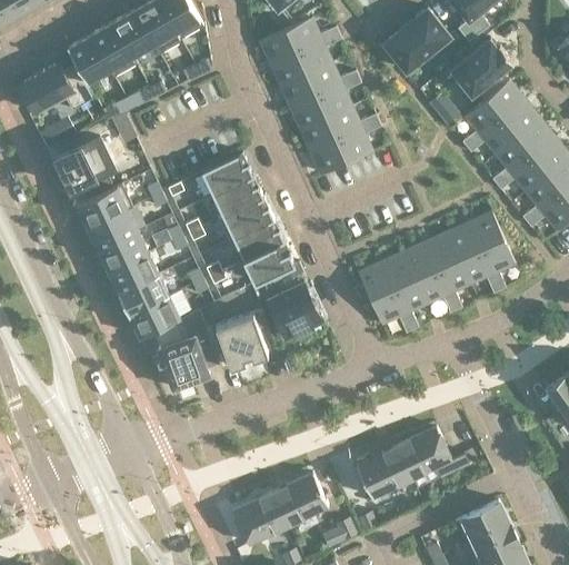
[(5,0),(0,0),(0,27),(16,18),(5,0)]
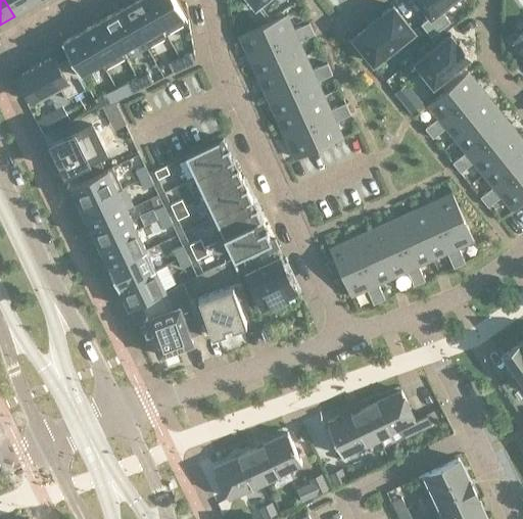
[(4,0),(14,16),(35,5),(32,0),(4,0)]
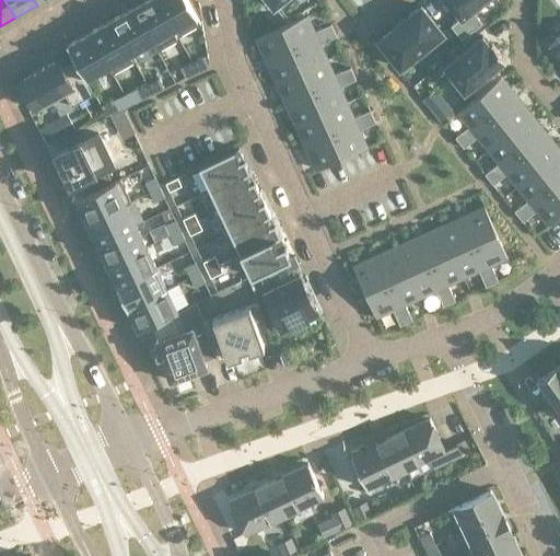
[(154,0),(152,0),(132,11),(158,55),(179,43),(154,0)]
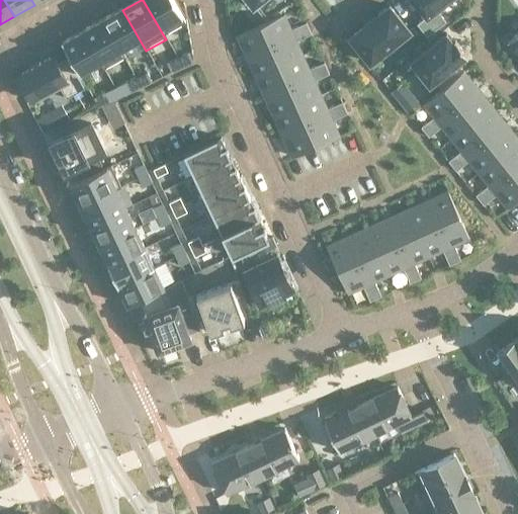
[(171,0),(143,0),(166,39),(167,38),(165,36),(185,25),(171,0)]
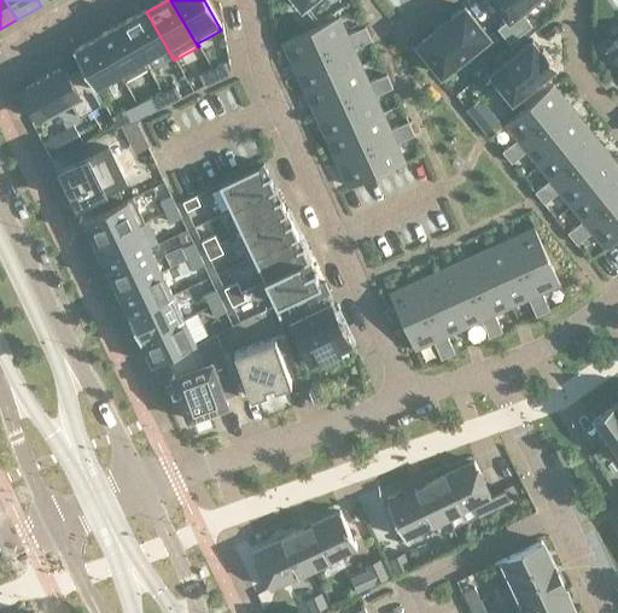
[(286,0),(289,3),(291,0),(292,0),(302,11),(315,0),(286,0)]
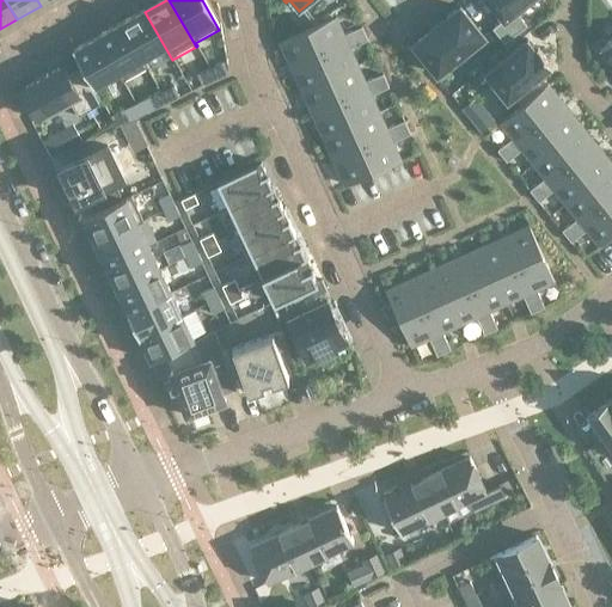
[(484,0),(502,23),(493,31),(505,47),(526,29),(515,14),(533,0),(484,0)]
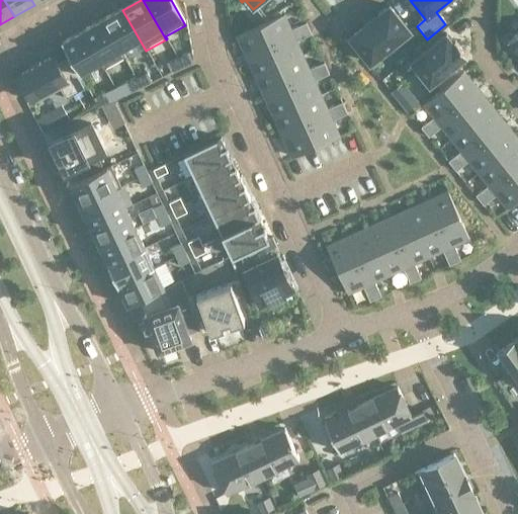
[(374,20),(364,28),(350,40),(370,66),(410,34),(390,9),(374,20)]
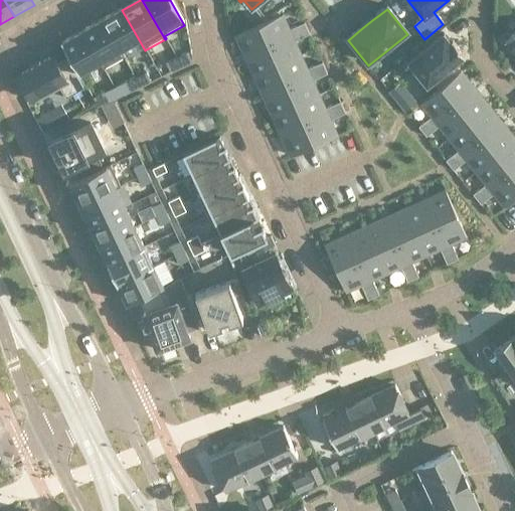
[(122,10),(102,21),(124,59),(125,58),(121,52),(139,42),(144,50),(145,50),(122,10)]
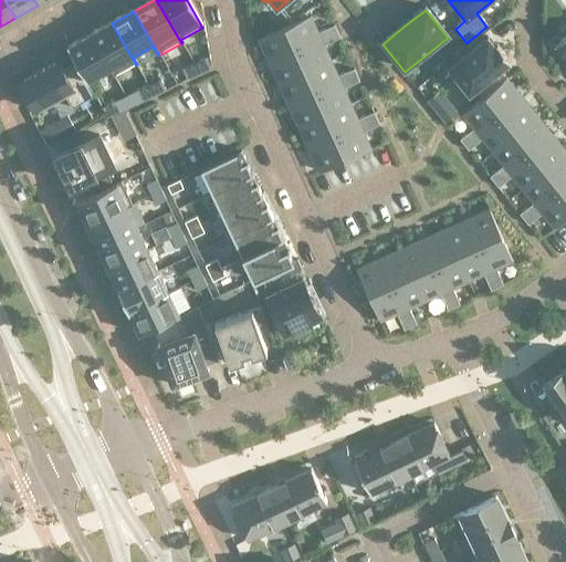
[(270,64),(320,42),(316,35),(310,19),(260,42),(270,64)]
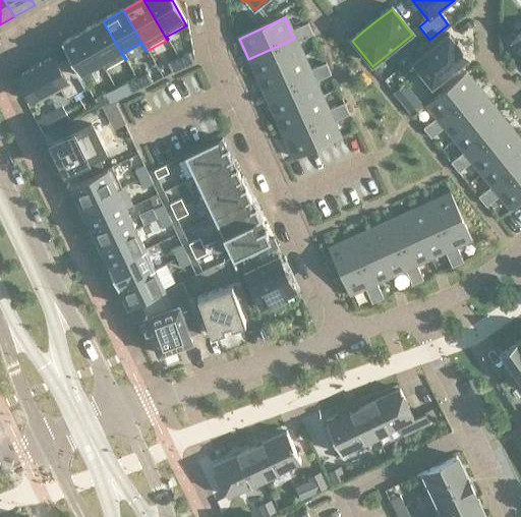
[(103,21),(83,34),(105,71),(125,60),(103,21)]
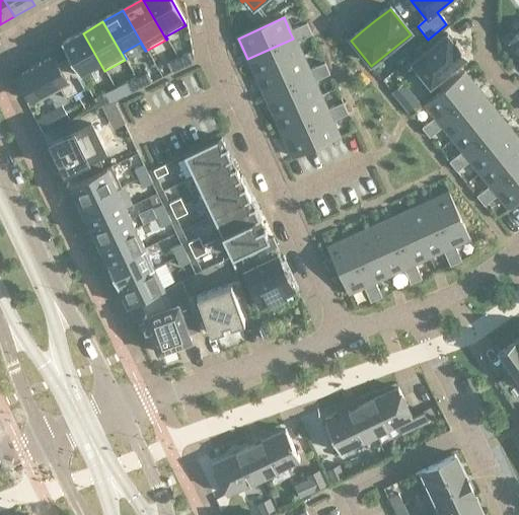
[(311,37),(306,25),(298,29),(303,41),(311,37)]
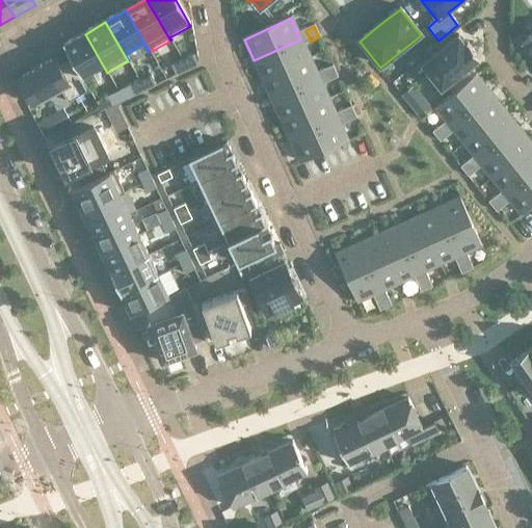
[(297,33),(300,40),(303,46),(311,42),(306,30),(297,33)]
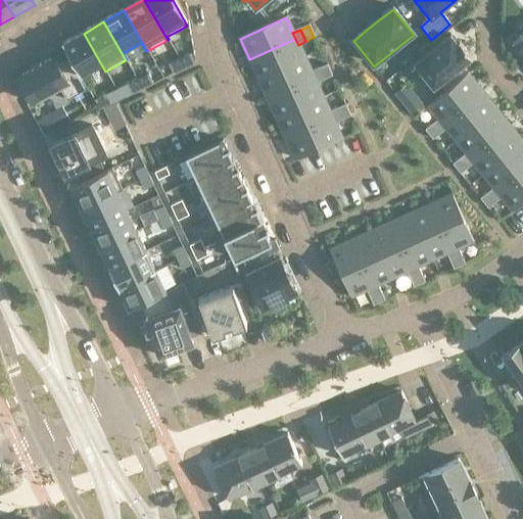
[(84,34),(62,45),(81,78),(101,65),(104,73),(105,72),(84,34)]
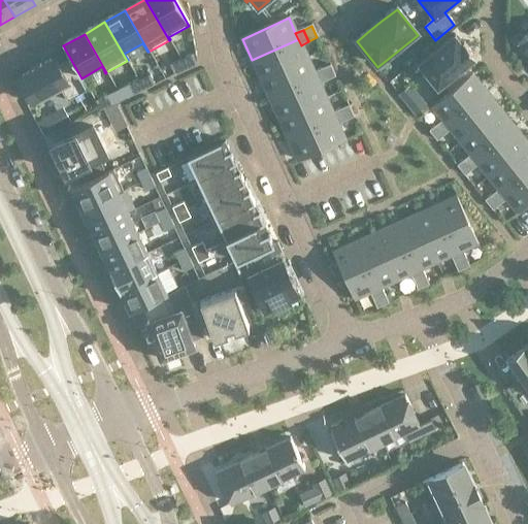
[(527,36),(517,45),(527,59),(527,36)]
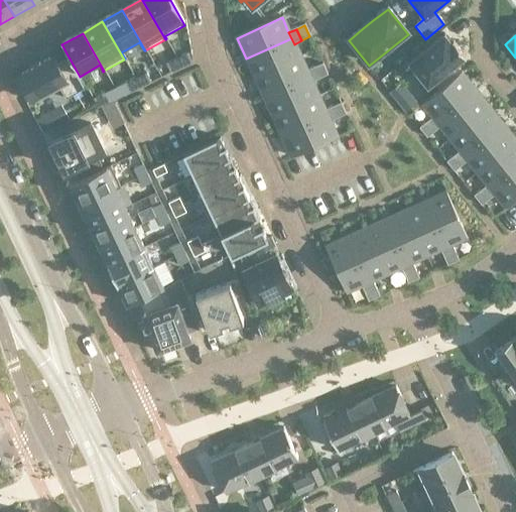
[(408,65),(427,89),(466,58),(453,42),(452,44),(444,36),(408,65)]
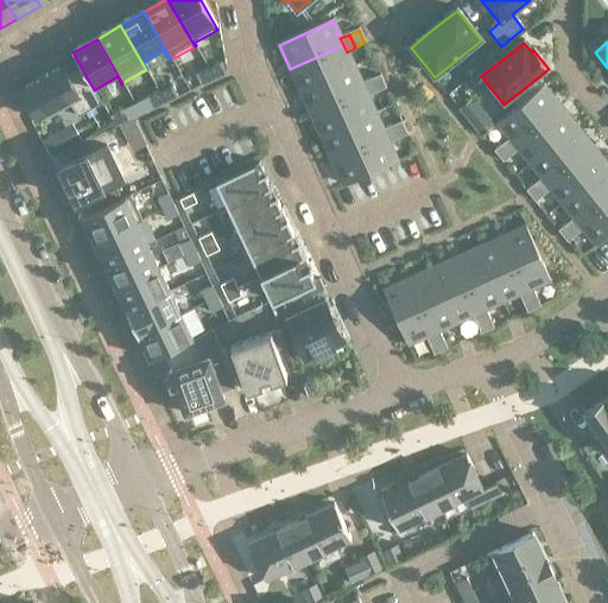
[(343,45),(290,69),(301,93),(354,69),(347,52),(343,45)]
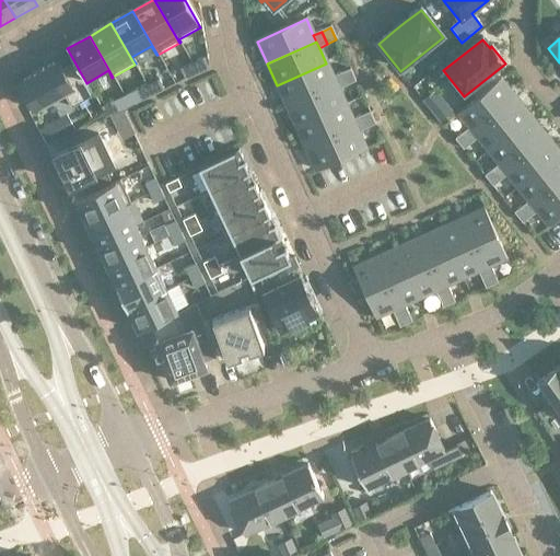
[(209,70),(205,60),(193,67),(197,77),(209,70)]
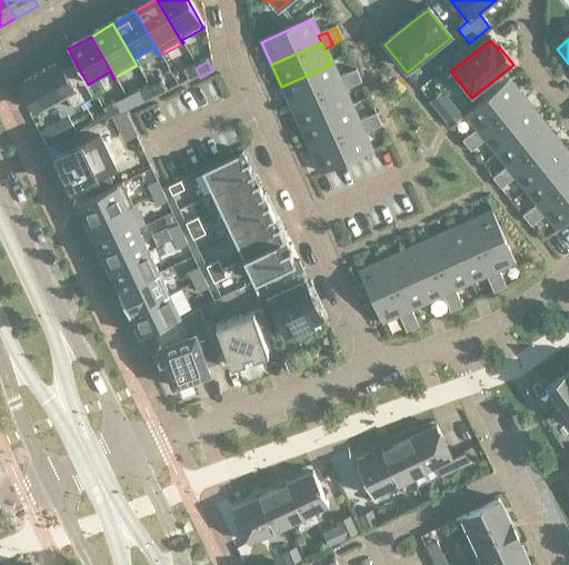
[(35,114),(63,97),(72,112),(95,99),(80,73),(67,81),(58,65),(20,87),(35,114)]
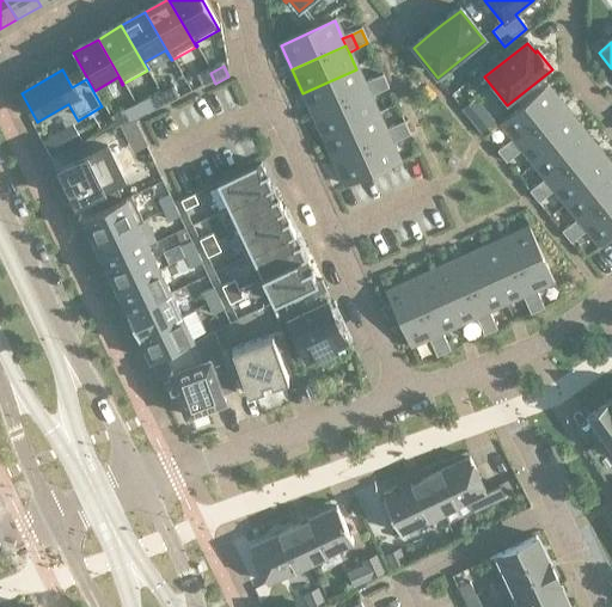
[(356,69),(303,93),(313,117),(367,92),(363,86),(356,69)]
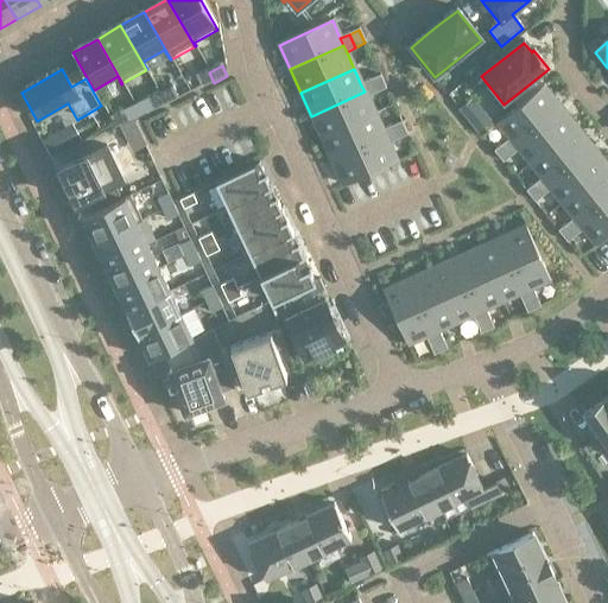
[(196,78),(202,89),(214,83),(209,73),(196,78)]
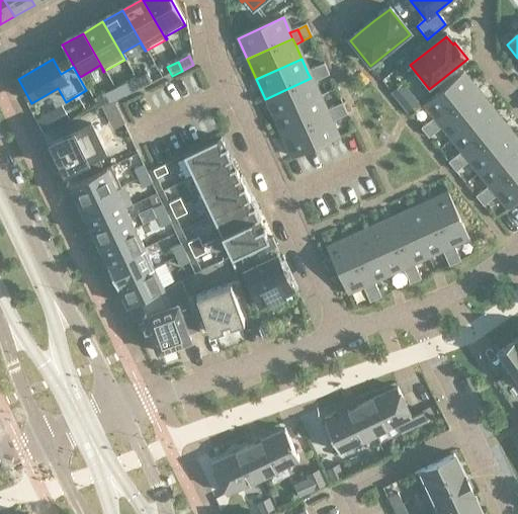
[(329,77),(324,65),(316,69),(321,80),(329,77)]
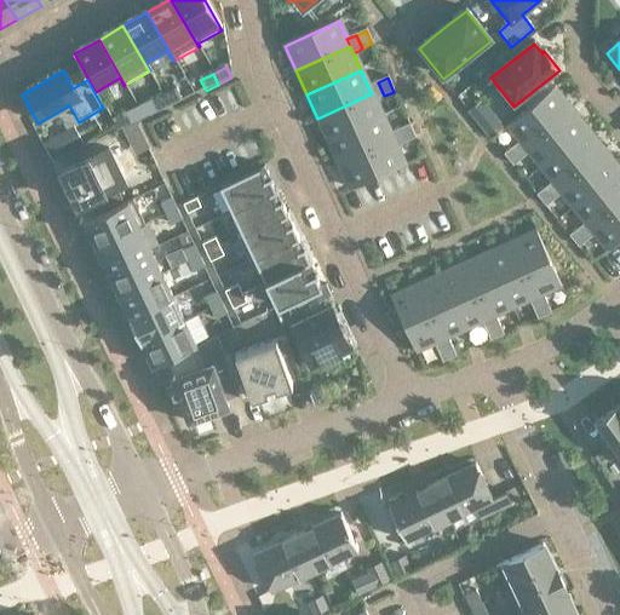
[(384,96),(378,82),(368,87),(372,93),(374,101),(384,96)]
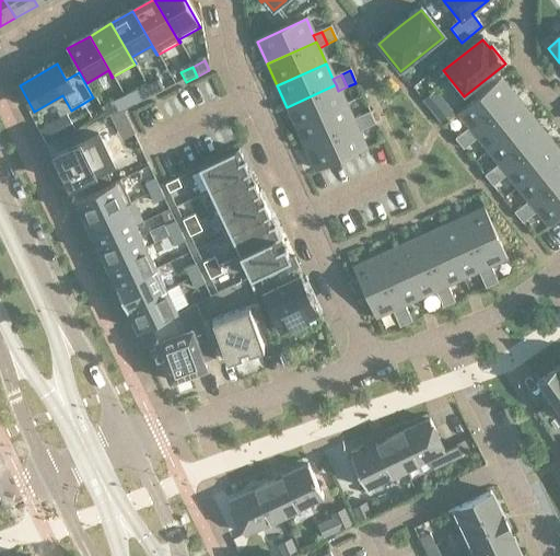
[(474,135),(516,100),(500,81),(458,115),(469,129),(474,135)]
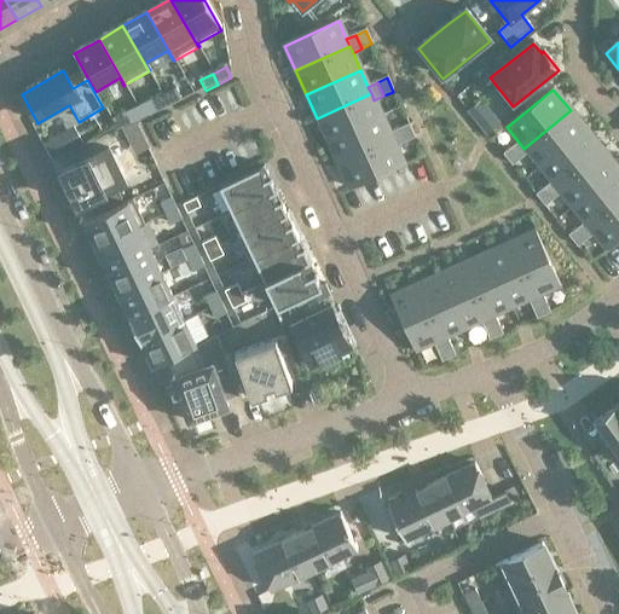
[(181,102),(177,91),(163,97),(168,108),(181,102)]
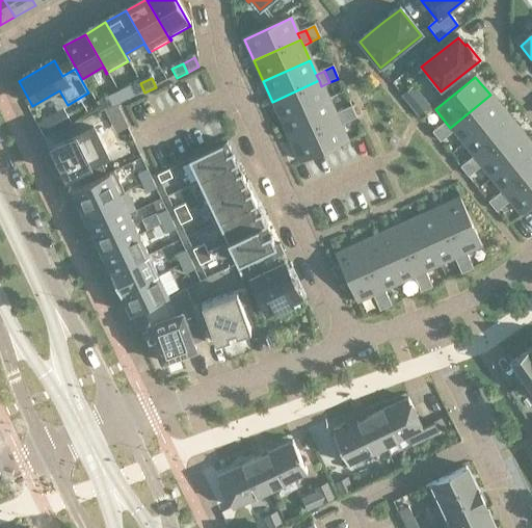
[(282,122),(328,101),(321,86),(319,80),(272,102),(282,122)]
